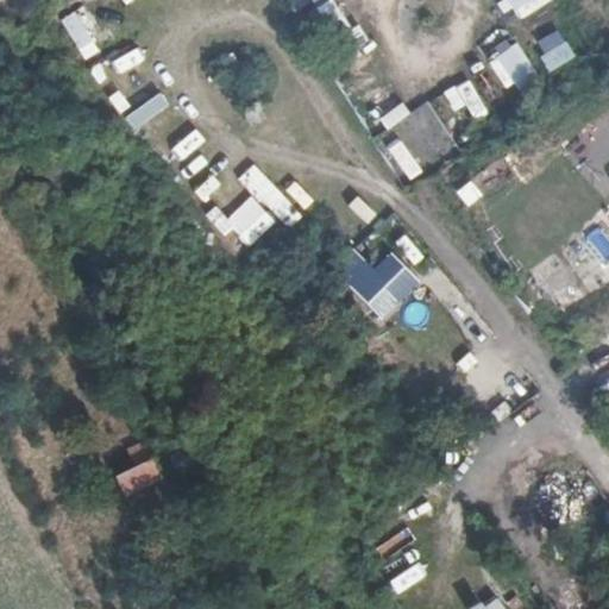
[(332,0),(313,0),(328,35),(345,27),(332,0)]
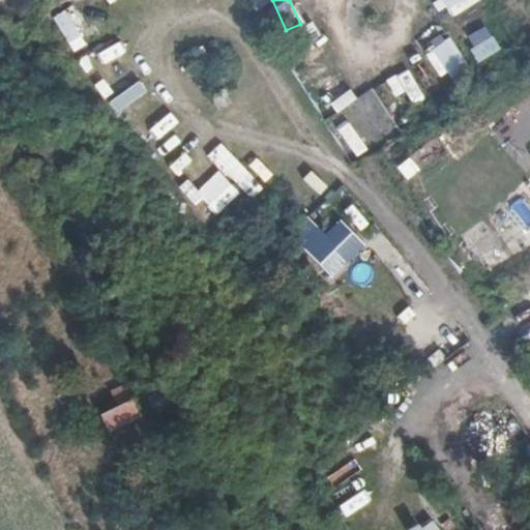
[(441,0),(451,16),(475,0),(441,0)]
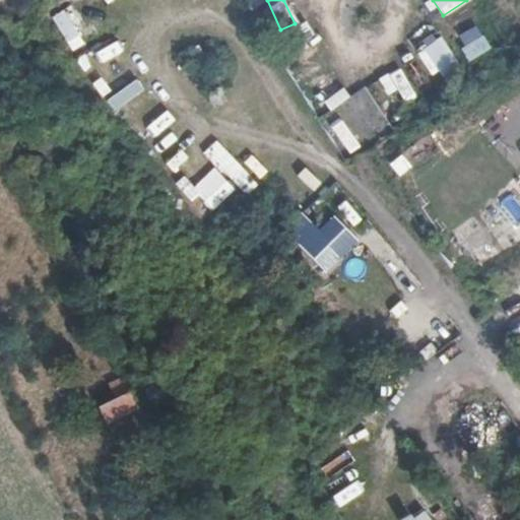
[(67,7),(52,14),(65,43),(80,37),(67,7)]
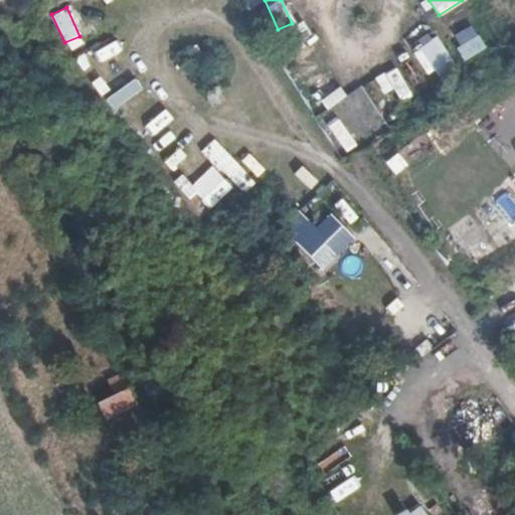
[(465,56),(484,46),(472,24),(453,34),(465,56)]
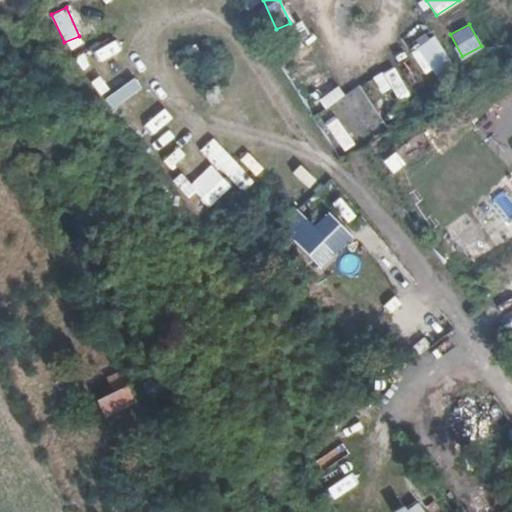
[(303,26),(281,37),(292,60),(314,49),(303,26)]
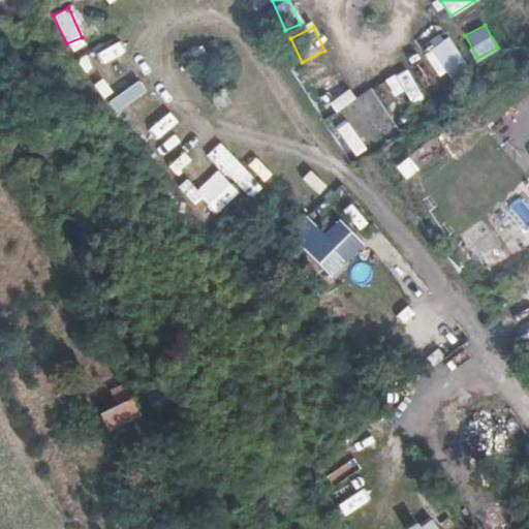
[(440,81),(465,66),(447,35),(423,49),(440,81)]
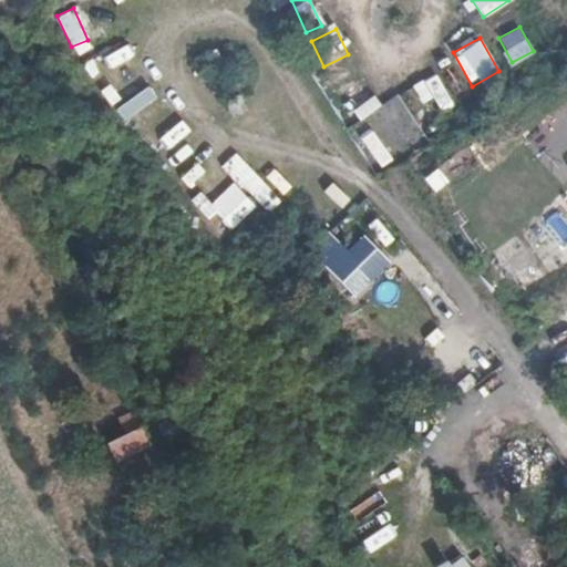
[(411,86),(422,104),(432,98),(442,114),(455,106),(435,72),(411,86)]
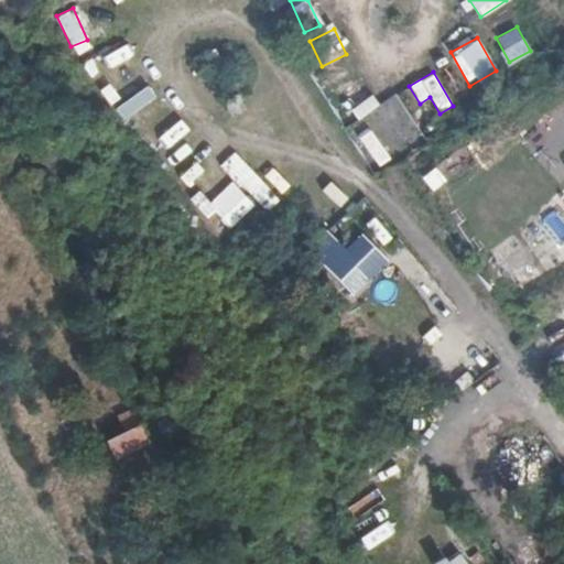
[(340,96),(349,116),(372,106),(364,86),(340,96)]
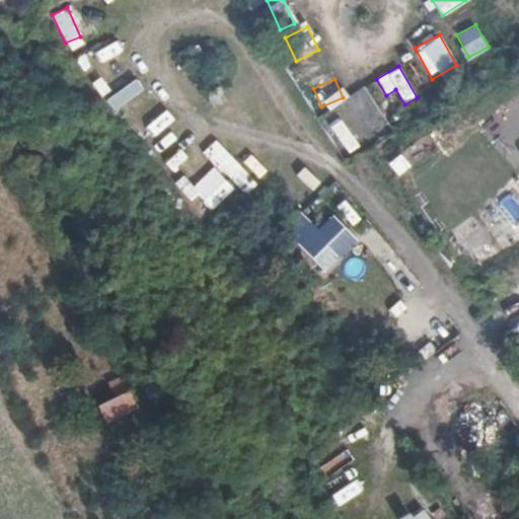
[(344,149),(368,134),(362,126),(338,141),(344,149)]
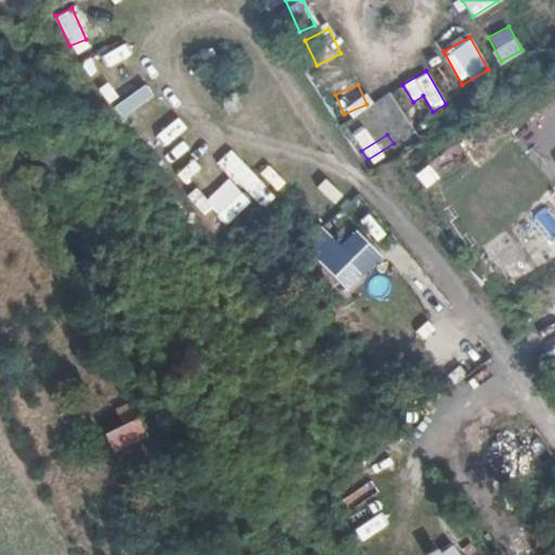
[(230,149),(217,162),(260,208),(273,195),(230,149)]
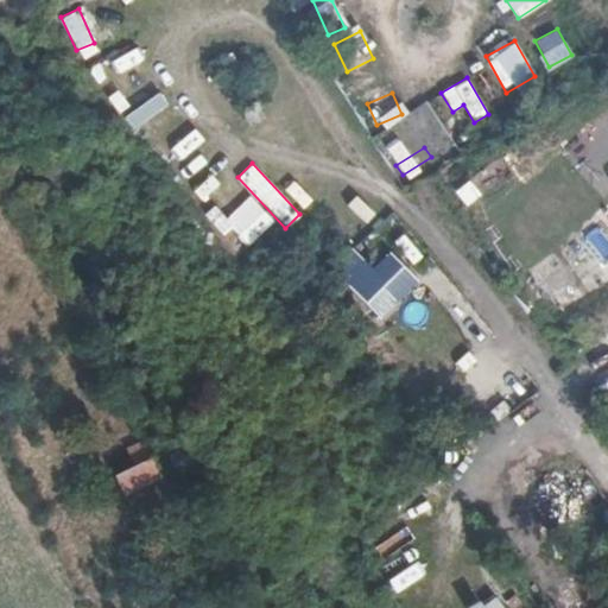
[(347,242),(325,265),(381,320),(418,282),(382,247),(367,263),(347,242)]
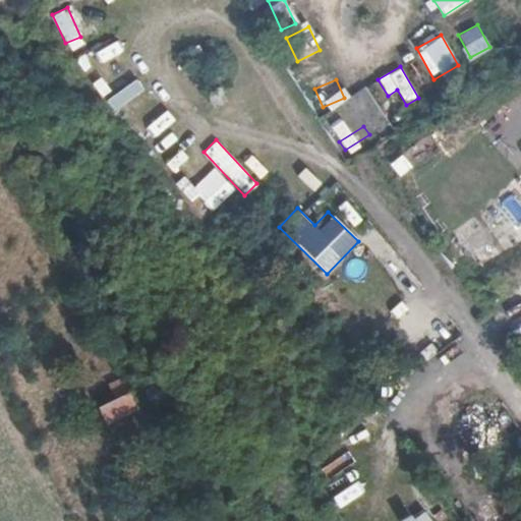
[(148,427),(133,401),(127,391),(97,407),(103,418),(124,406),(138,432),(148,427)]
